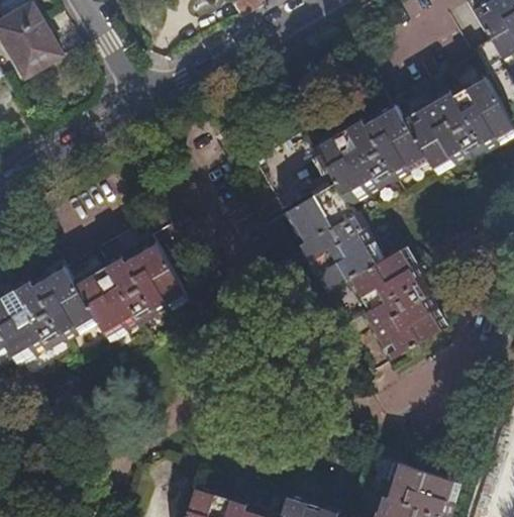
[(240,0),(250,15),(266,7),(261,0),(240,0)]
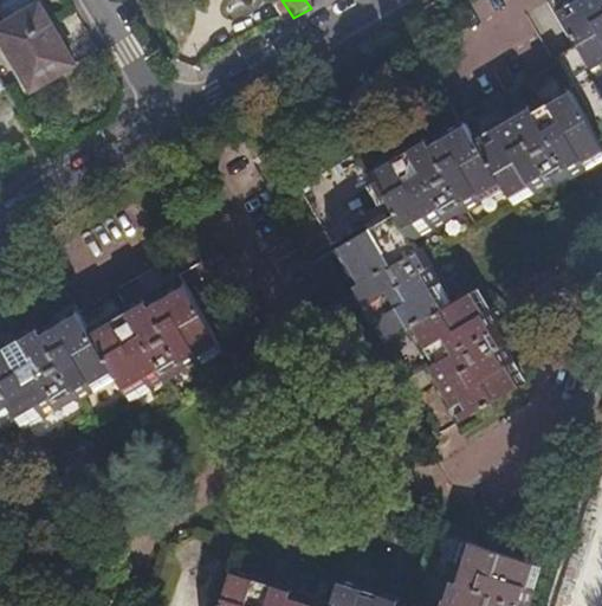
[(556,13),(576,1),(576,0),(560,0),(551,6),(556,13)]
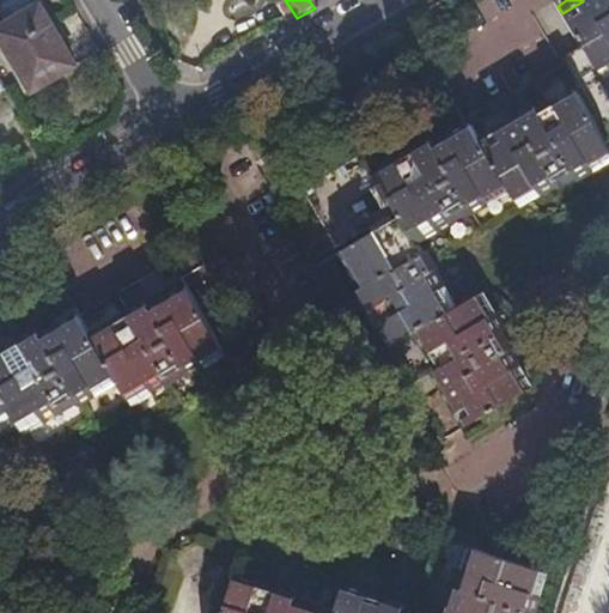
[(608,0),(584,0),(583,1),(562,13),(598,78),(608,71),(608,0)]
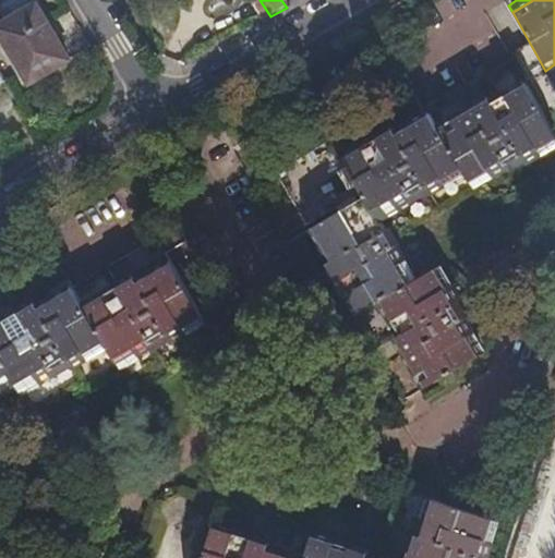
[(67,63),(34,8),(0,27),(0,41),(27,87),(67,63)]
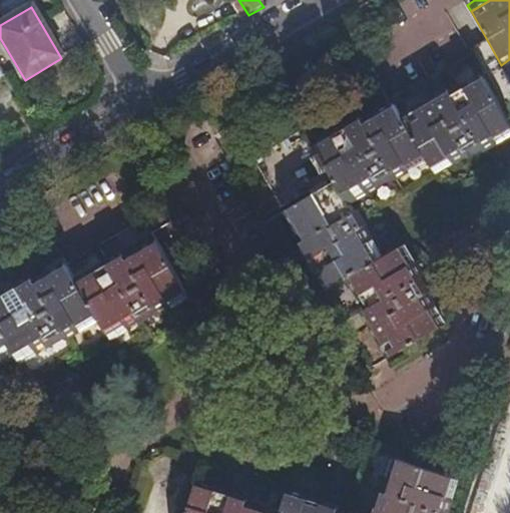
[(358,118),(313,145),(333,180),(284,209),(300,240),(295,242),(322,291),(345,278),(362,309),(358,311),(385,358),(439,326),(394,248),(377,259),(343,199),(421,154),(431,171),(507,127),(480,76),(448,95),(446,91),(399,118),(392,106),(361,123),(358,118)]
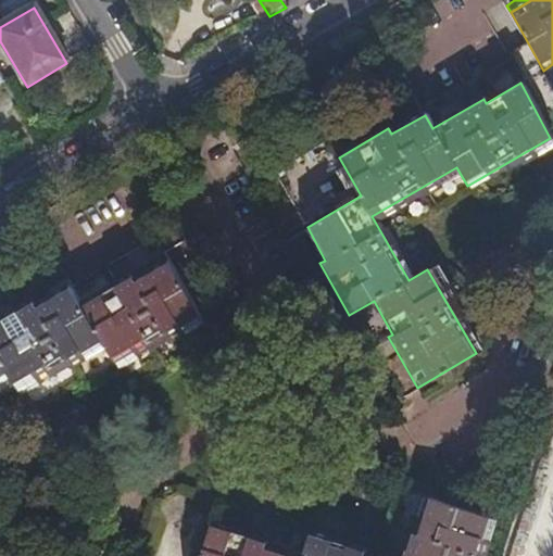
[(0,370),(4,368),(16,388),(100,339),(113,363),(197,313),(165,260),(132,279),(128,275),(79,304),(68,286),(35,305),(33,301),(0,319),(0,370)]
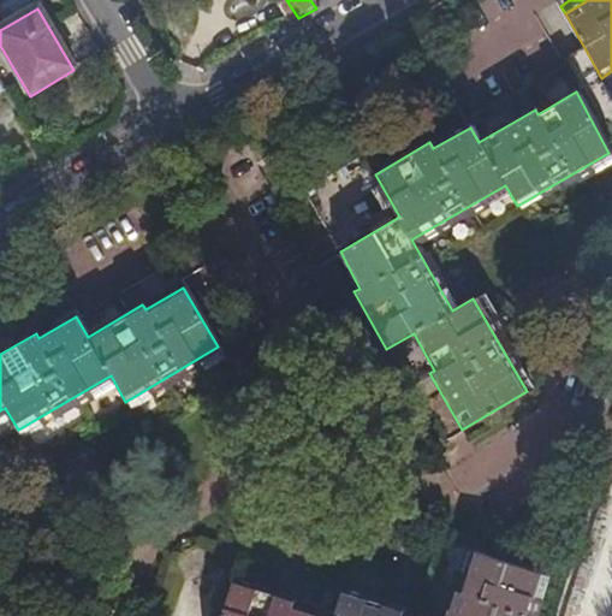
[(400,615),(402,611),(342,592),(333,615),(315,615),(291,608),(292,602),(232,582),(221,615),(523,615),(536,573),(471,552),(458,593),(453,591),(445,615),(400,615)]
